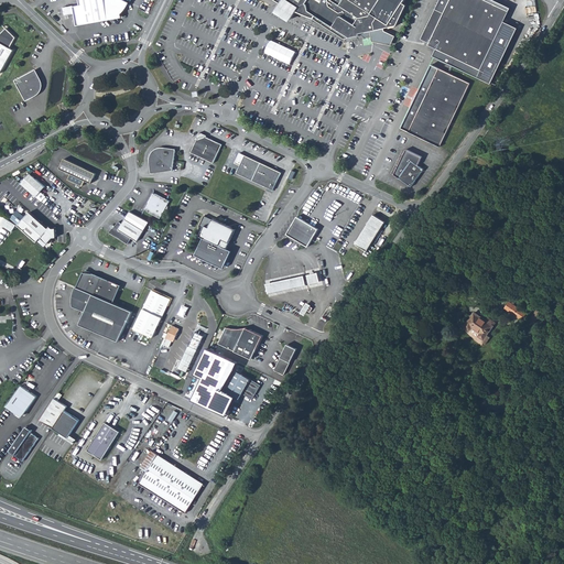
[(76,26),(109,21),(111,20),(116,18),(121,15),(122,14),(125,12),(127,8),(129,6),(130,3),(122,0),(78,0),(80,6),(73,7),(76,26)]
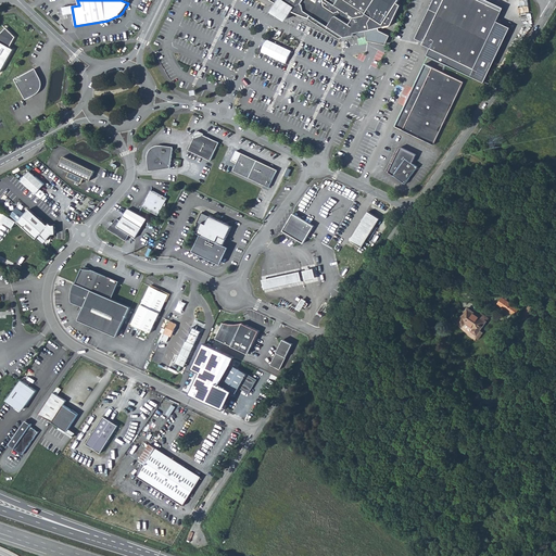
[(270,0),(276,3),(278,0),(282,0),(294,7),(291,11),(308,17),(308,19),(339,37),(353,35),(353,33),(365,29),(368,41),(386,45),(391,35),(379,26),(391,24),(394,16),(390,13),(396,2),(397,0),(270,0)]
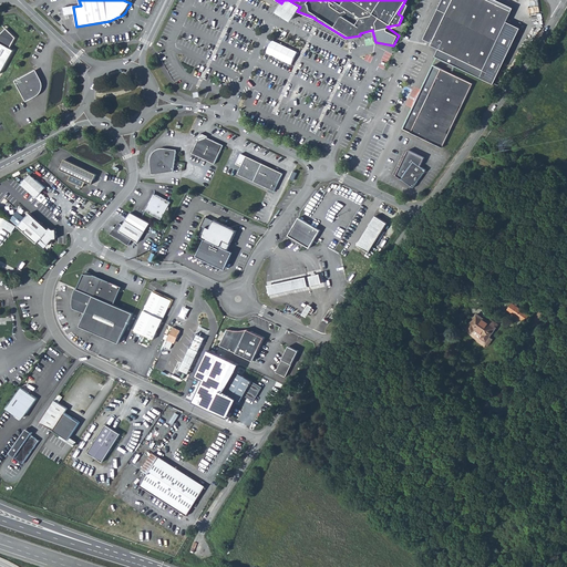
[(300,7),(288,0),(284,0),(281,3),(279,7),(278,10),(292,19),(295,17),(297,11),(300,7)]
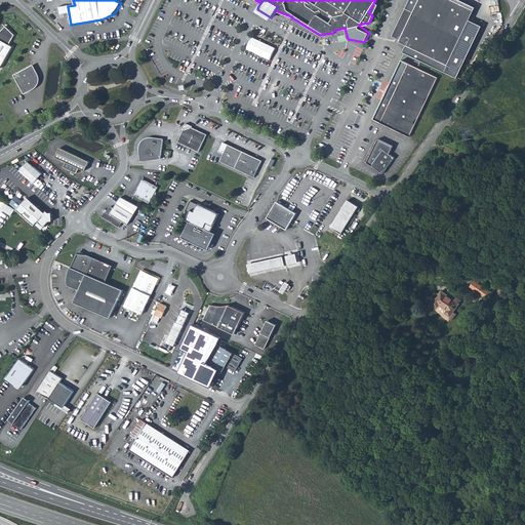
[(405,9),(399,24),(405,27),(400,38),(399,40),(407,45),(404,51),(422,59),(458,77),(483,26),(469,19),(474,10),(452,0),(418,0),(418,1),(412,13),(405,9)]
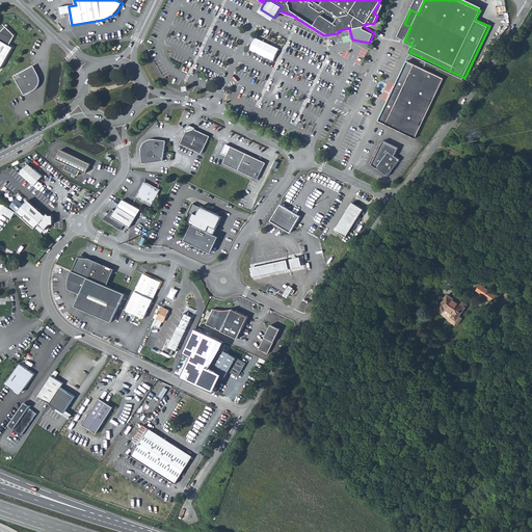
[(422,0),(414,0),(410,9),(418,14),(424,1),(422,0)]
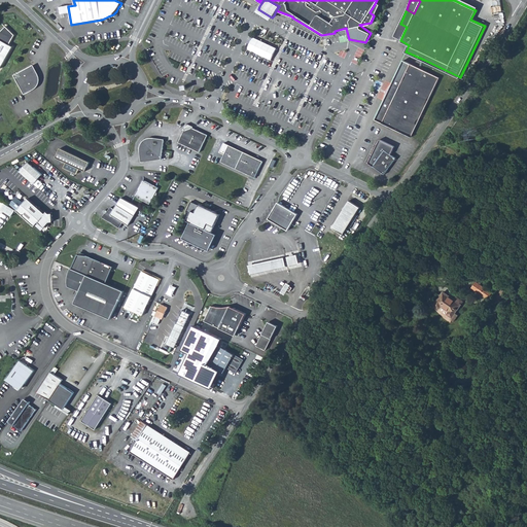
[(379,4),(376,2),(370,12),(374,15),(379,4)]
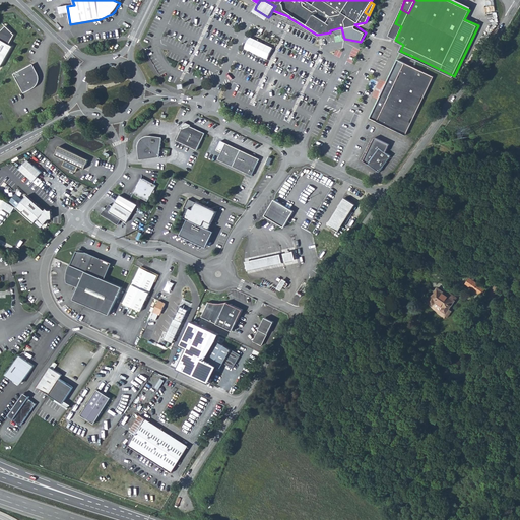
[(395,23),(389,34),(396,38),(401,26),(395,23)]
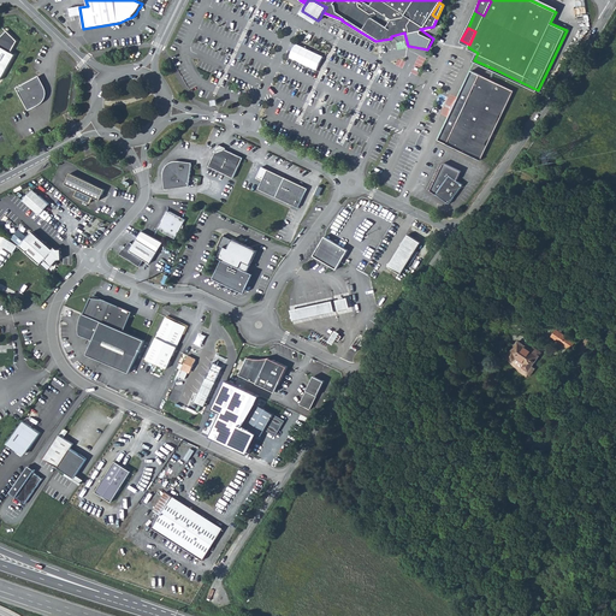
[(17,40),(6,30),(3,34),(1,36),(0,37),(0,80),(15,54),(11,52),(17,40)]
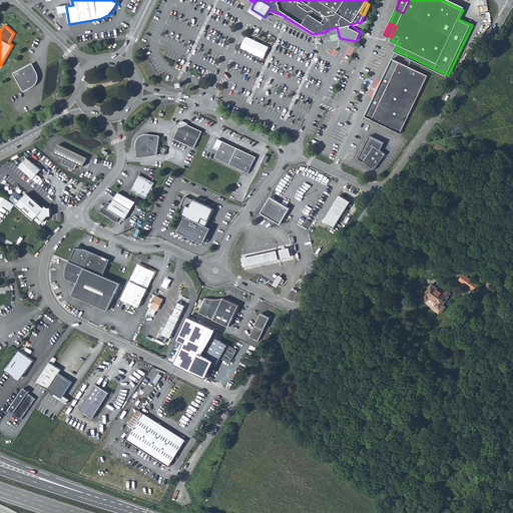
[(367,114),(402,131),(430,75),(410,65),(395,57),(367,114)]
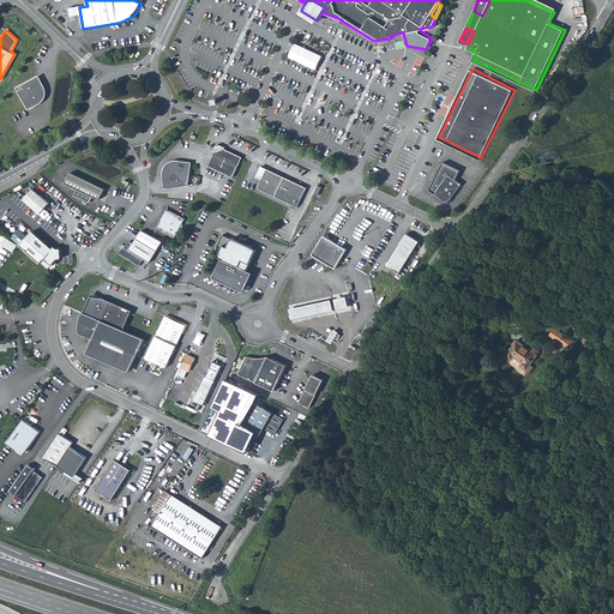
[(29,110),(38,104),(40,104),(41,103),(42,102),(43,101),(44,100),(44,97),(44,96),(46,94),(44,91),(44,90),(37,77),(17,88),(29,110)]
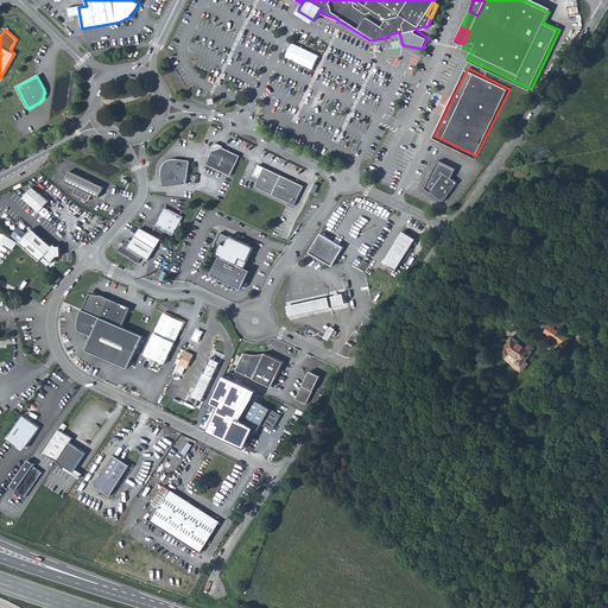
[(213,149),(213,151),(207,164),(230,175),(238,160),(238,159),(239,157),(240,154),(222,146),(221,146),(221,147),(214,150),(213,149)]
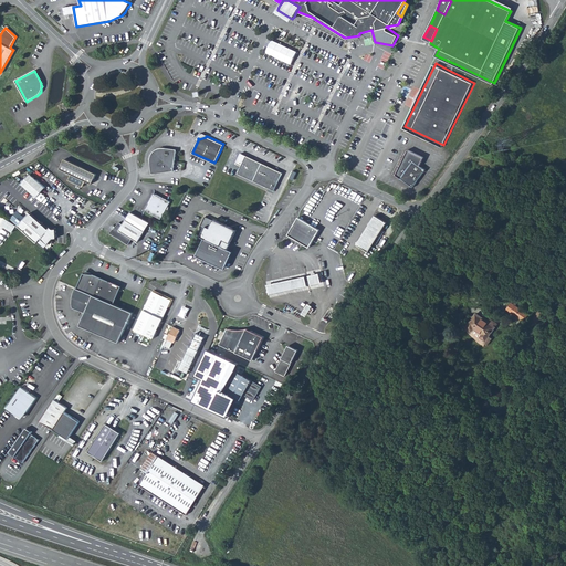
[(155,149),(154,150),(153,153),(152,154),(150,156),(150,157),(150,159),(153,159),(154,171),(164,170),(174,170),(176,149),(164,148),(164,147),(159,147),(157,148),(156,148),(155,149)]
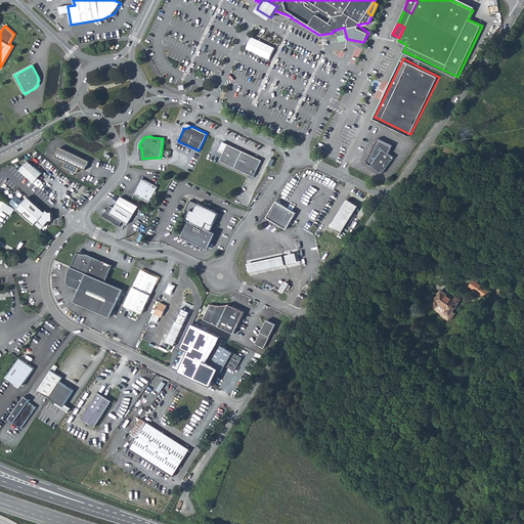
[(394,143),(380,136),(367,160),(384,171),(395,155),(390,150),(394,143)]
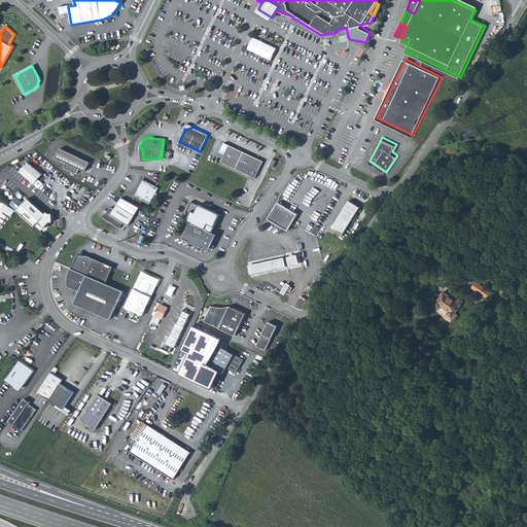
[(224,154),(230,144),(224,142),(219,152),(224,154)]
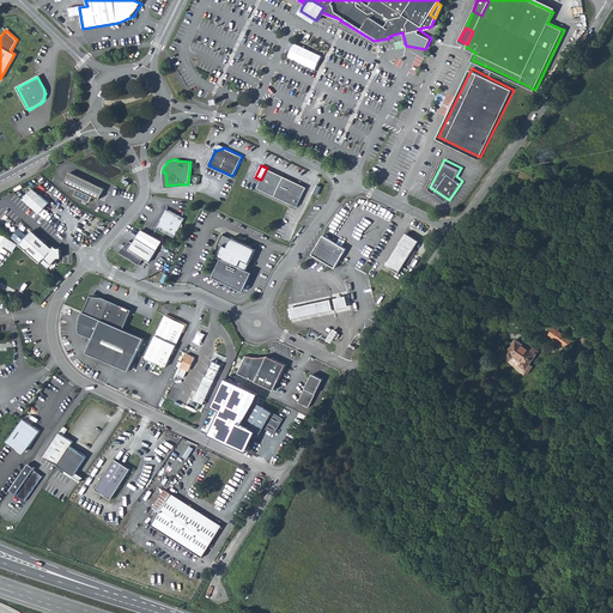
[(259,187),(274,195),(284,176),(267,168),(261,180),(259,187)]
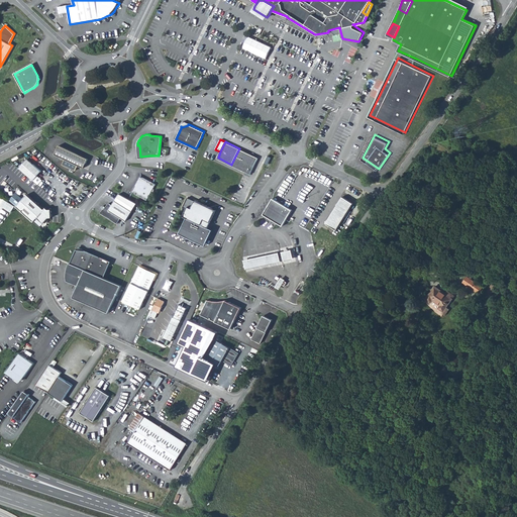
[(57,152),(56,154),(66,160),(63,165),(76,171),(78,166),(84,168),(85,166),(88,159),(60,145),(57,152)]
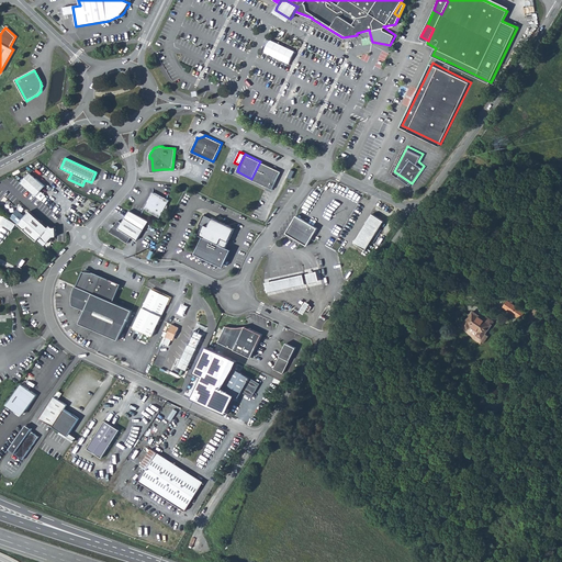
[(260,161),(251,179),(272,189),(281,171),(260,161)]
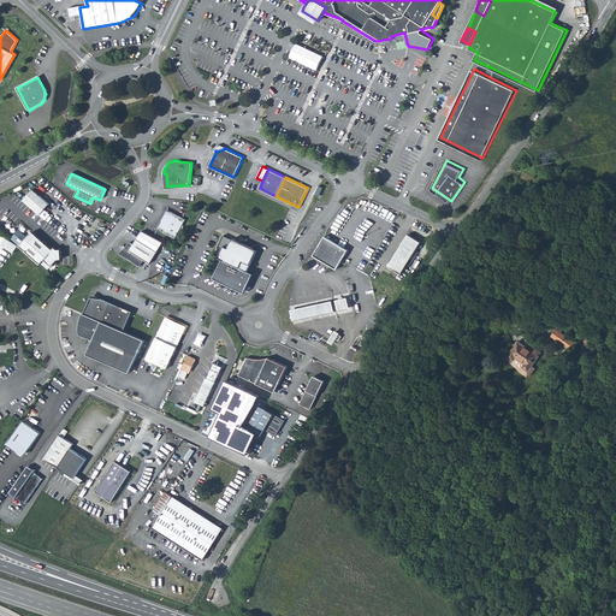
[(34,190),(23,201),(40,215),(51,205),(34,190)]
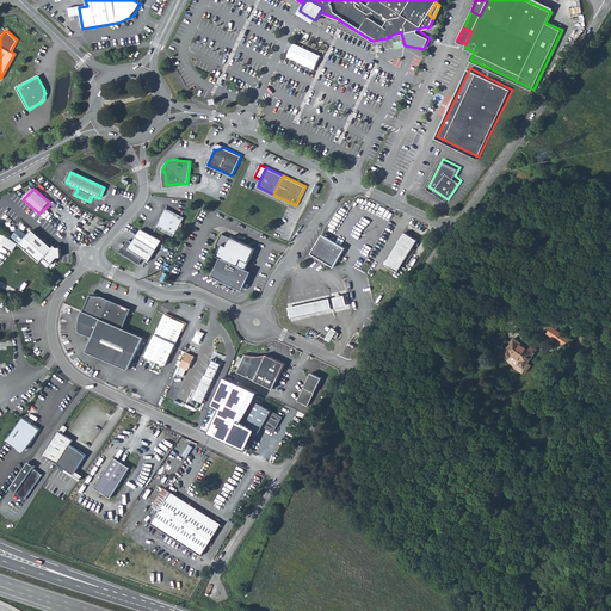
[(167,209),(165,213),(165,214),(164,214),(164,215),(162,215),(162,216),(162,217),(164,217),(164,218),(162,220),(161,220),(158,226),(161,228),(161,229),(176,236),(181,226),(184,223),(183,222),(185,217),(180,215),(180,216),(178,215),(179,214),(170,209),(170,210),(167,209)]
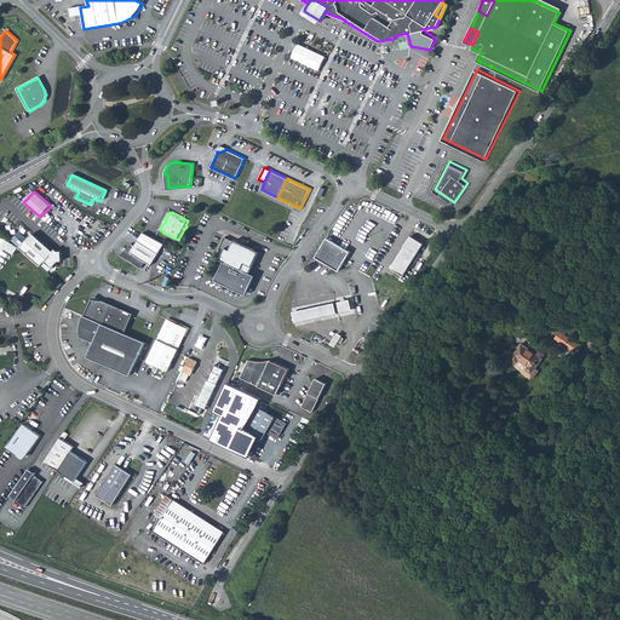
[(19,231),(11,240),(40,267),(41,267),(45,262),(52,269),(59,260),(63,260),(61,251),(57,251),(56,250),(53,252),(33,234),(28,239),(19,231)]
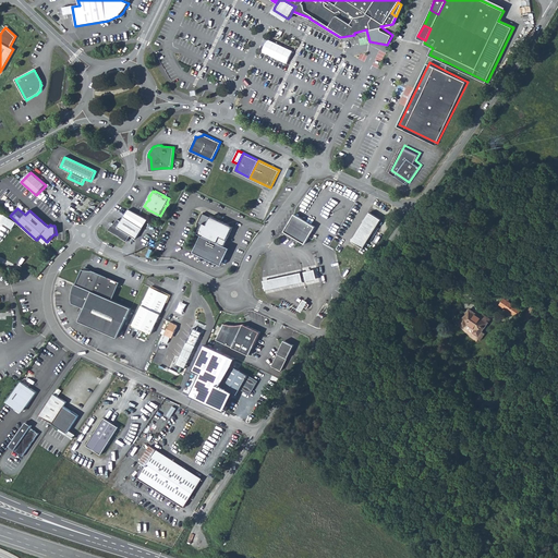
[(132,235),(137,239),(147,220),(129,210),(122,221),(119,219),(109,230),(128,242),(132,235)]
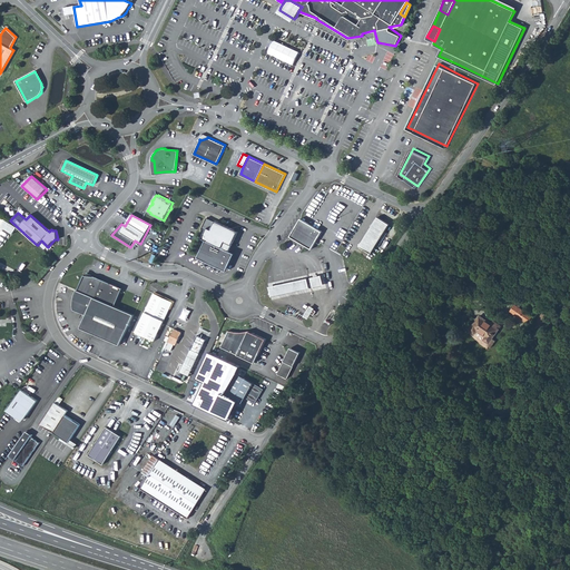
[(379,215),(361,245),(372,252),(391,223),(379,215)]
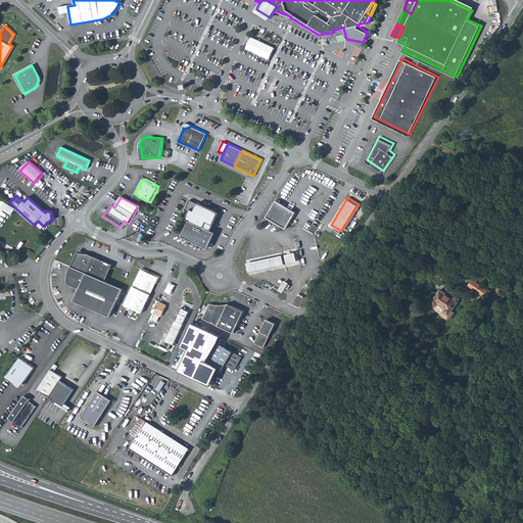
[(198,202),(190,199),(186,208),(190,210),(188,216),(186,218),(190,220),(182,237),(203,246),(204,244),(206,239),(210,241),(212,237),(208,235),(210,230),(220,211),(198,202)]
